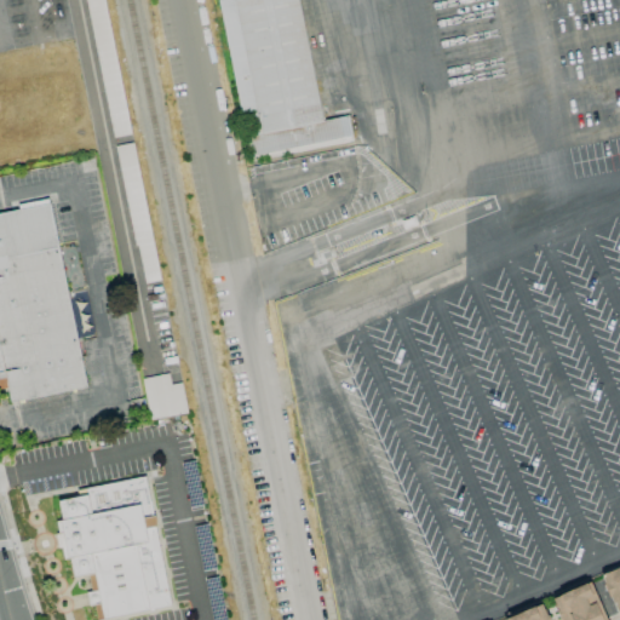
[(103,0),(85,0),(110,138),(127,135),(103,0)]
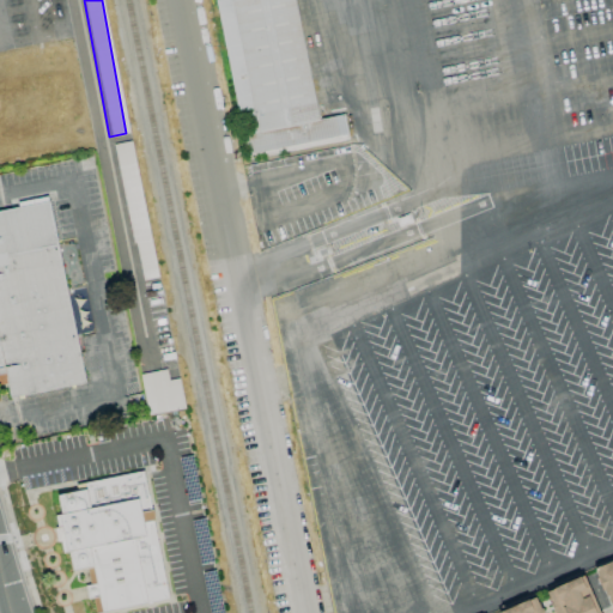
[(292,0),(316,120),(343,114),(347,139),(244,159),(213,0),(292,0)]
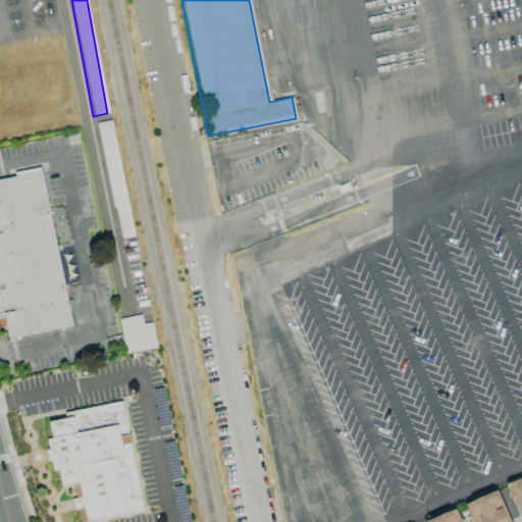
[(8,341),(6,326),(0,326),(0,180),(43,172),(49,206),(57,245),(65,286),(74,327),(8,341)]
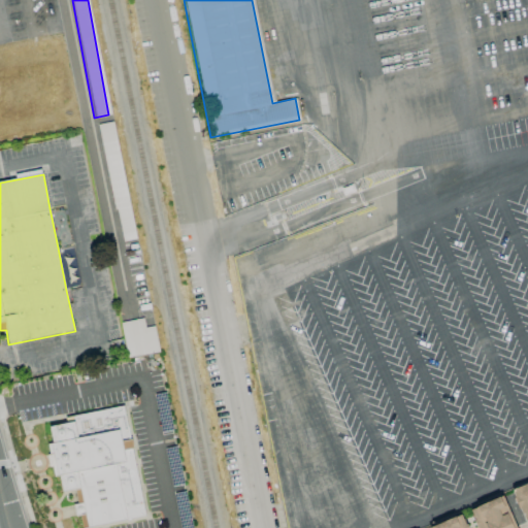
[(121,321),(125,357),(158,353),(155,326),(144,327),(142,319),(121,321)]
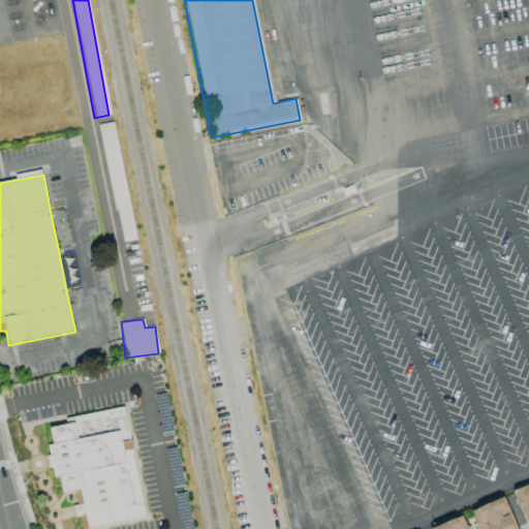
[(63,417),(123,405),(146,518),(87,528),(81,528),(73,491),(62,493),(58,476),(53,478),(45,445),(52,444),(48,427),(64,424),(63,417)]
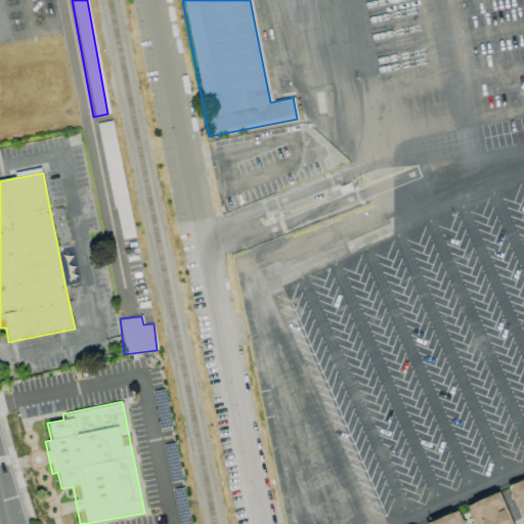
[(523,523),(523,478),(509,484),(521,523),(523,523)]
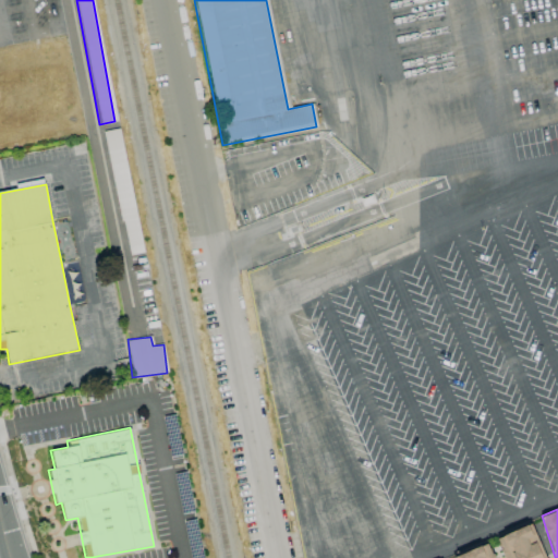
[(545,557),(534,524),(499,535),(506,557),(545,557)]
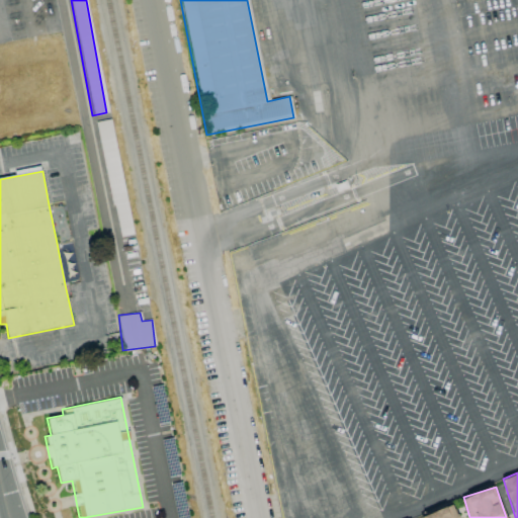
[(421,517),(457,517),(452,504),(421,517)]
